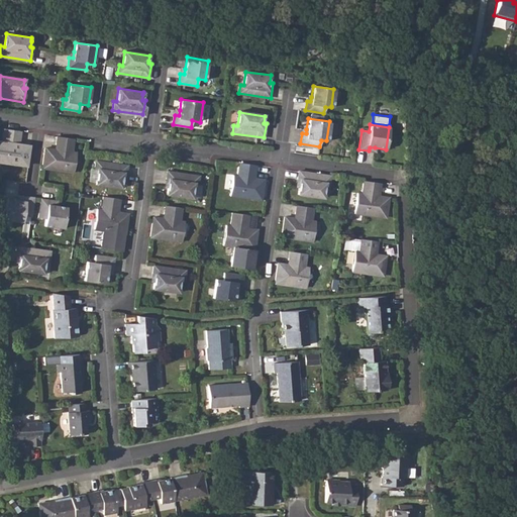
[(20,130),(4,128),(2,141),(0,140),(0,161),(25,165),(28,145),(18,143),(20,130)]
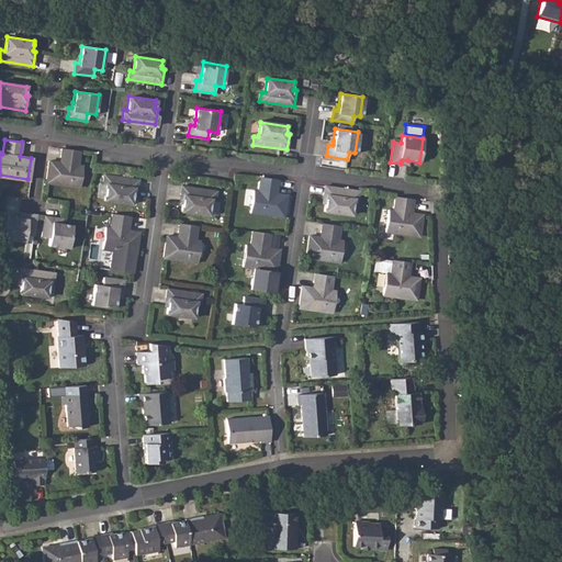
[(80,150),(60,147),(58,161),(48,160),(45,183),(78,187),(82,165),(78,165),(80,150)]
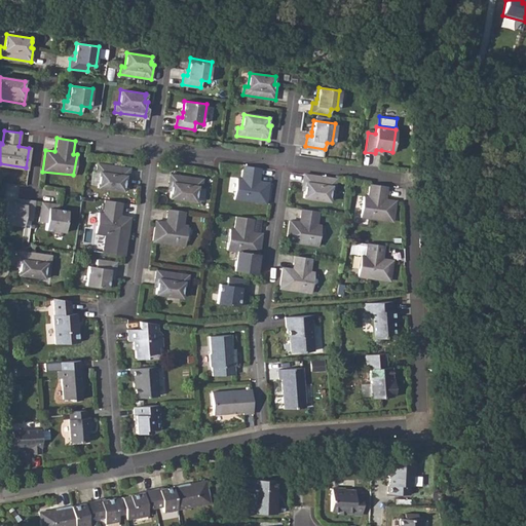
[(99,163),(96,178),(99,179),(97,186),(122,190),(124,177),(128,177),(129,167),(99,163)]
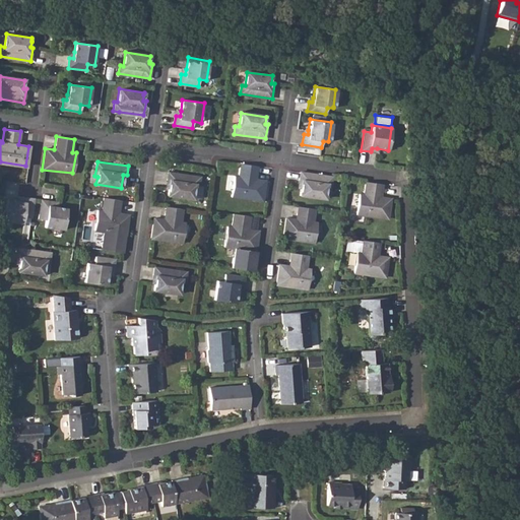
[(258,166),(241,164),(239,175),(235,175),(232,195),(262,199),(265,179),(255,178),(258,166)]
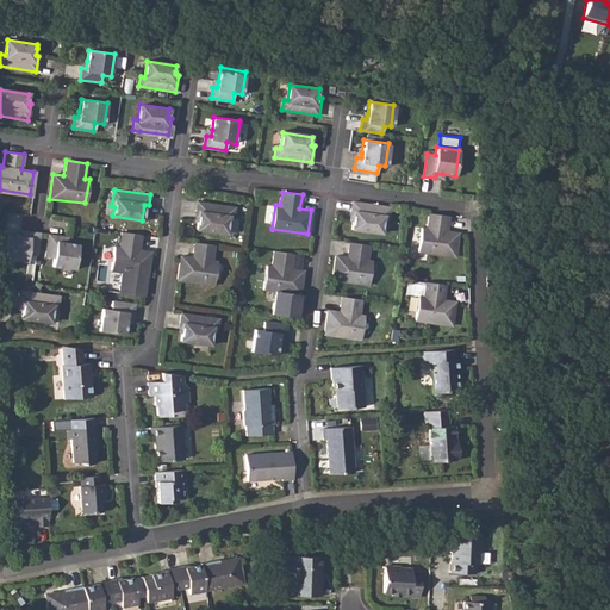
[(197,201),(193,223),(195,222),(195,228),(225,232),(228,217),(231,217),(234,207),(197,201)]
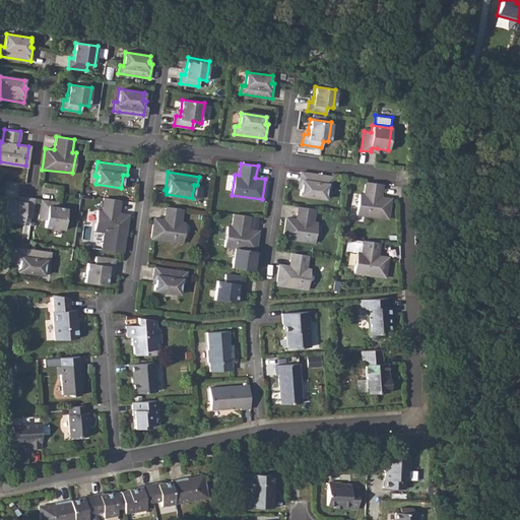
[(331,177),(301,172),(299,187),(301,187),(300,194),(325,198),(327,184),(330,185),(331,177)]
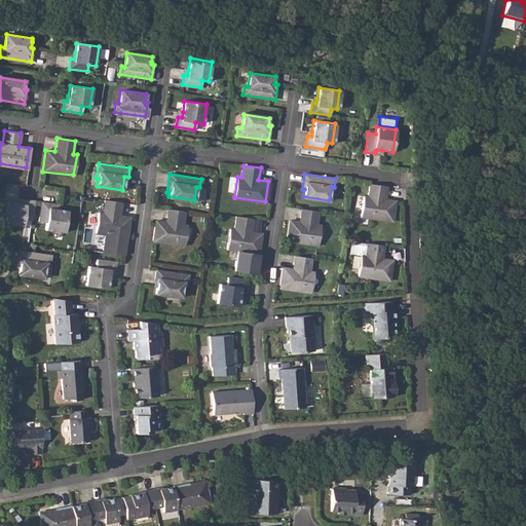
[(386,186),(370,184),(368,196),(364,196),(361,214),(361,217),(392,221),(396,200),(384,199),(386,186)]
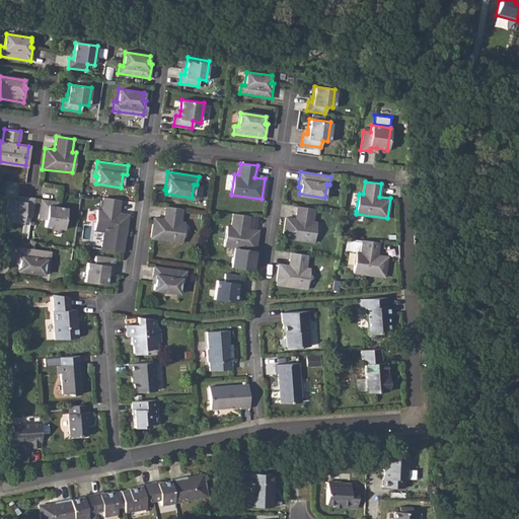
[(22,201),(17,200),(6,198),(3,219),(22,222),(24,215),(30,216),(33,199),(22,197),(22,201)]
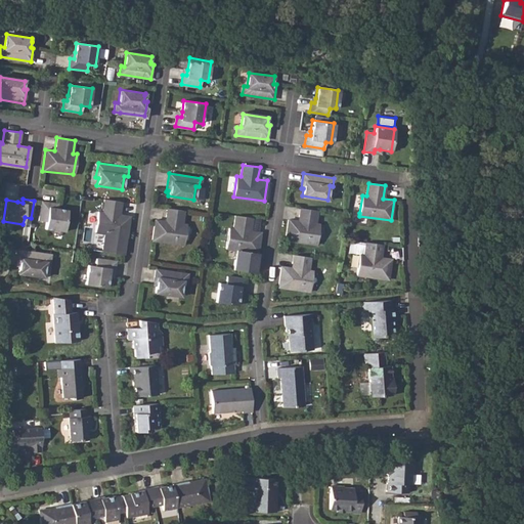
[(121,201),(104,199),(102,212),(98,211),(95,231),(126,236),(129,216),(119,214),(120,208),(121,201)]
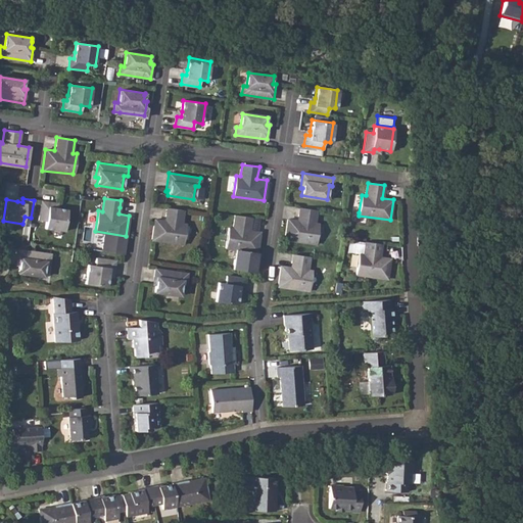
[(52,202),(41,201),(38,219),(46,220),(45,227),(63,230),(66,208),(55,207),(51,206),(52,202)]
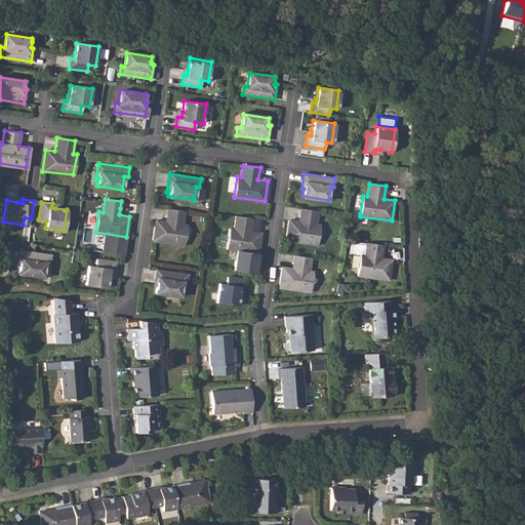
[(152,239),(152,240),(185,245),(188,225),(183,224),(185,210),(167,208),(165,220),(155,219),(152,239)]
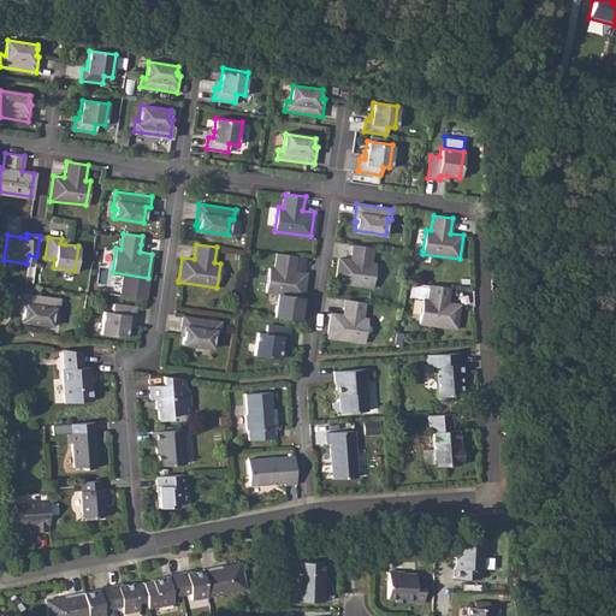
[(373,247),(354,244),(351,260),(339,258),(336,283),(372,288),(375,264),(372,264),(373,247)]
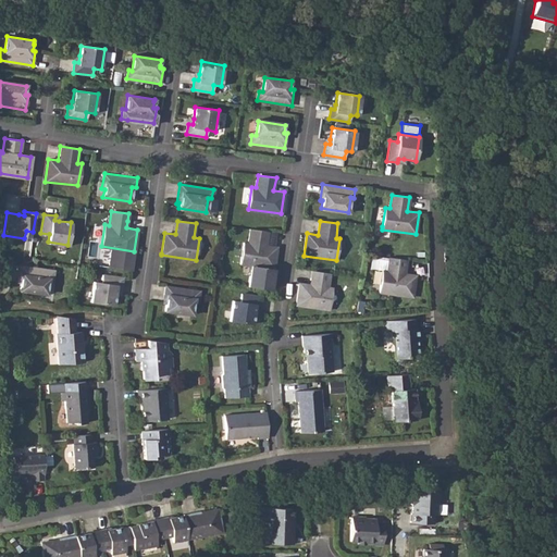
[(268,231),(250,229),(248,243),(244,243),(243,252),(242,255),(240,264),(273,269),(276,247),(265,246),(268,231)]
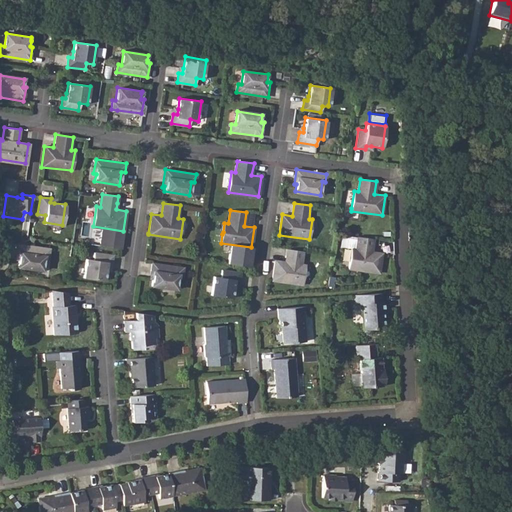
[(247,224),(256,225),(257,213),(249,212),(247,224)]
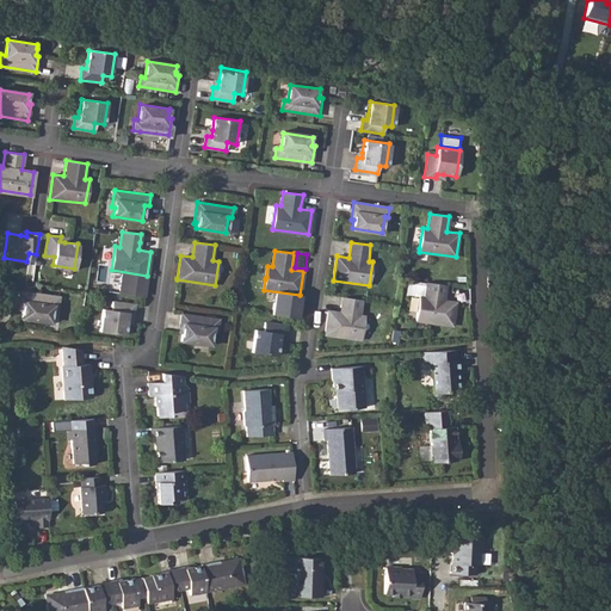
[(445,284),(426,282),(424,296),(419,296),(415,319),(452,325),(455,301),(443,298),(445,284)]
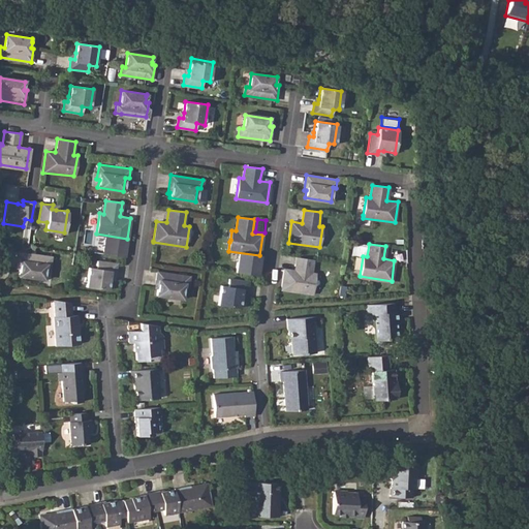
[(19,251),(16,267),(19,268),(17,275),(43,279),(45,265),(50,266),(51,256),(19,251)]
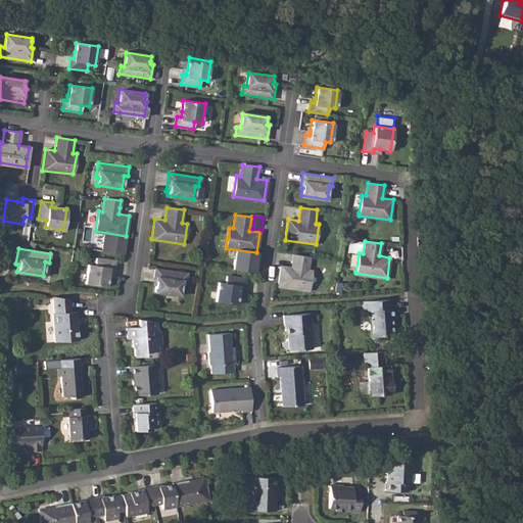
[(312,256),(293,253),(293,258),(292,266),(281,265),(279,285),(310,289),(313,269),(310,269),(312,256)]
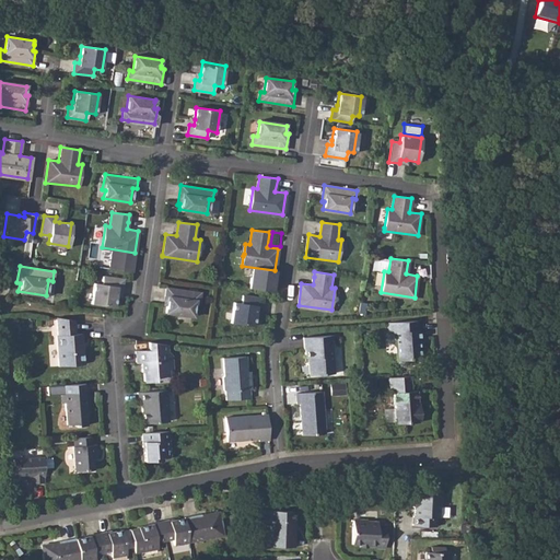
[(114,304),(116,293),(116,289),(121,290),(124,279),(108,276),(103,275),(103,281),(95,281),(92,301),(114,304)]
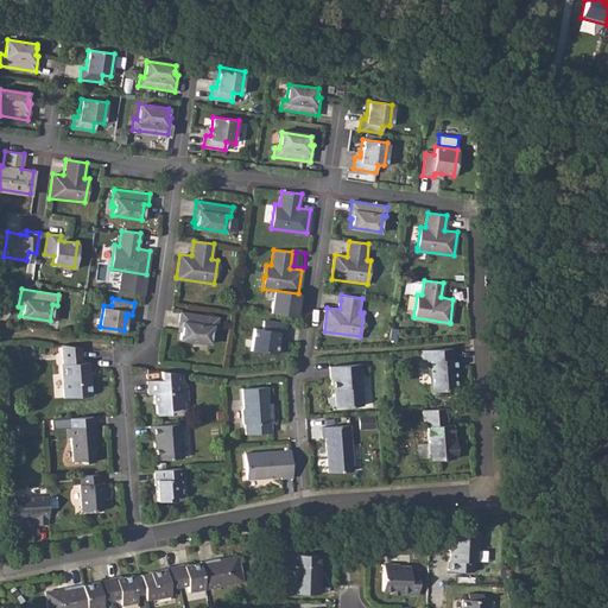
[(179,312),(177,329),(181,330),(179,331),(179,339),(208,342),(210,325),(214,327),(216,317),(179,312)]
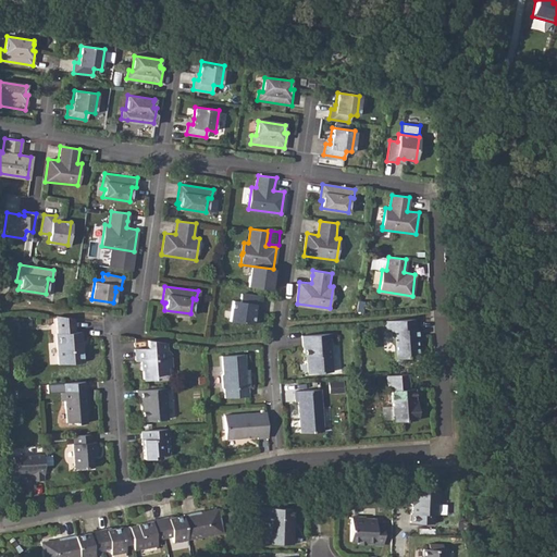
[(252,322),(255,313),(256,308),(260,308),(262,294),(242,292),(240,299),(234,298),(231,319),(252,322)]
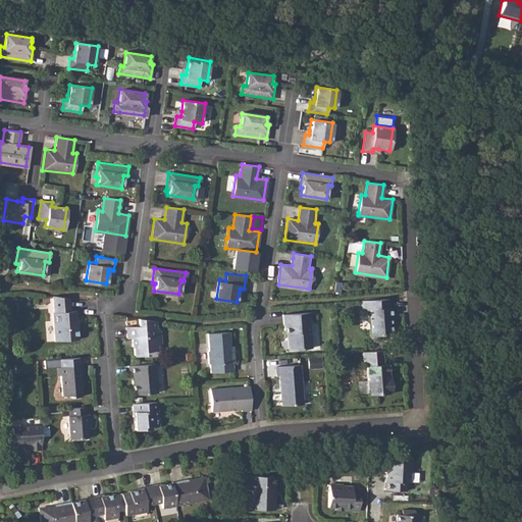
[(69,298),(54,296),(55,312),(53,312),(55,335),(55,341),(79,338),(76,310),(70,310),(69,298)]
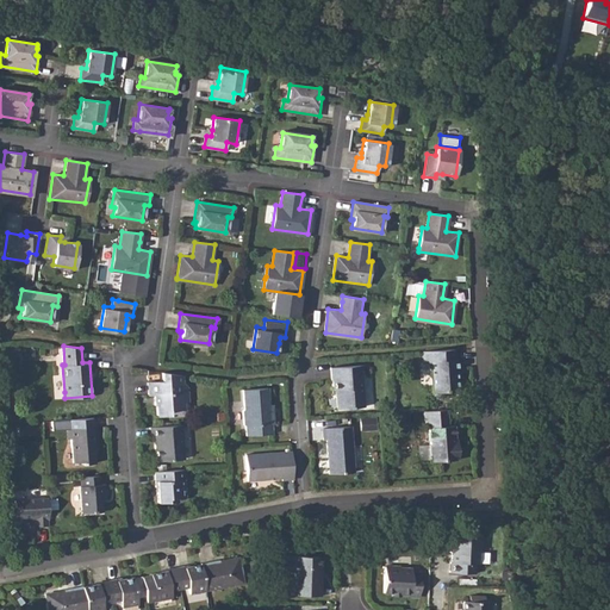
[(454,348),(422,350),(422,361),(430,361),(431,391),(433,391),(434,396),(436,398),(443,398),(446,394),(446,390),(456,390),(455,369),(456,369),(456,359),(454,359),(454,348)]
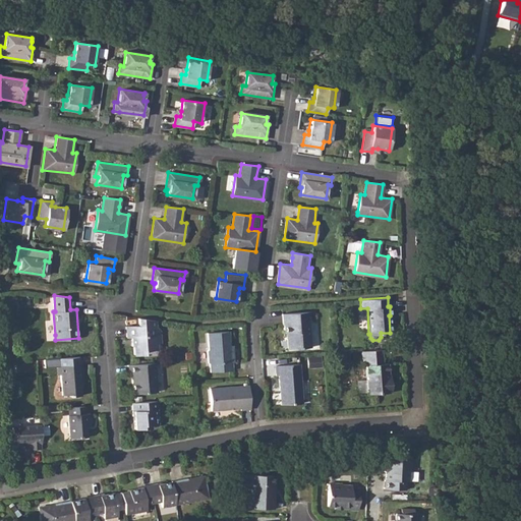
[(309,314),(309,311),(282,312),(283,324),(284,324),(284,331),(286,331),(287,347),(311,345),(309,314)]
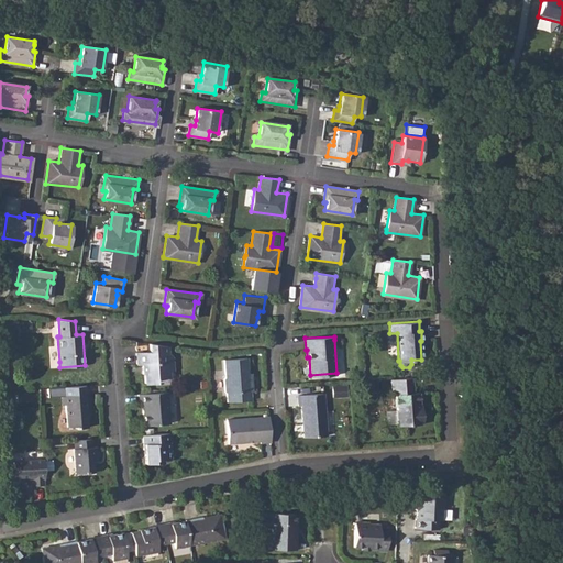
[(148,351),(136,351),(136,364),(145,364),(144,383),(156,383),(156,377),(173,377),(173,343),(148,343),(148,351)]
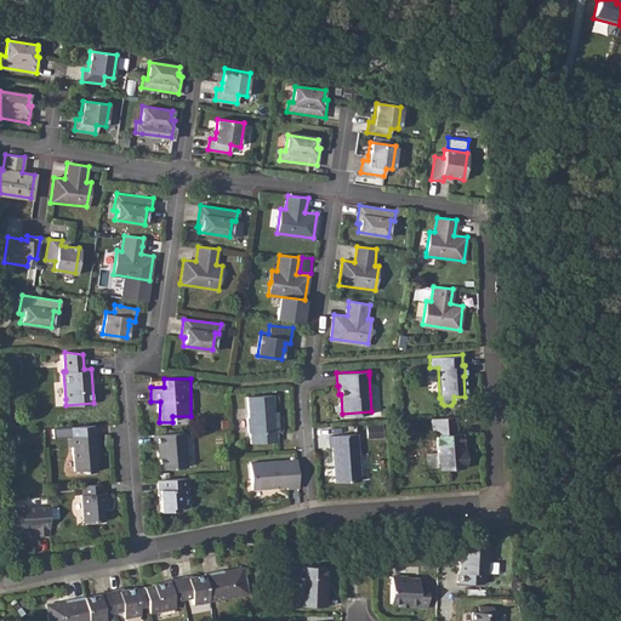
[(249,419),(246,421),(248,431),(250,433),(250,442),(277,440),(277,437),(277,432),(278,432),(278,423),(278,419),(274,419),(273,394),(248,397),(249,419)]
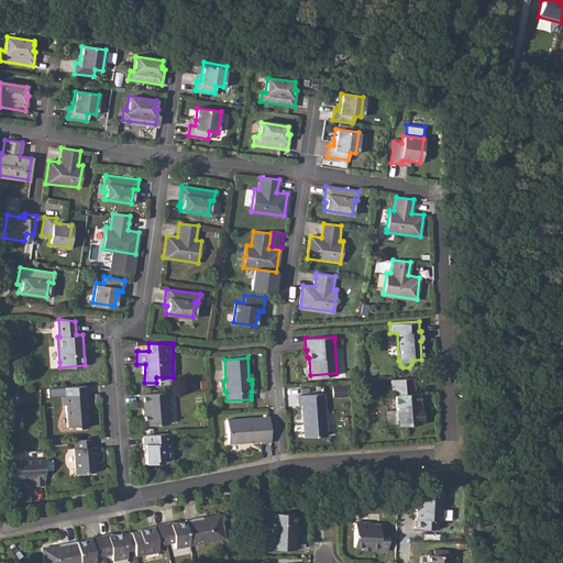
[(412,377),(390,378),(390,394),(395,394),(396,410),(395,410),(395,426),(421,423),(421,411),(420,411),(419,392),(414,393),(412,377)]
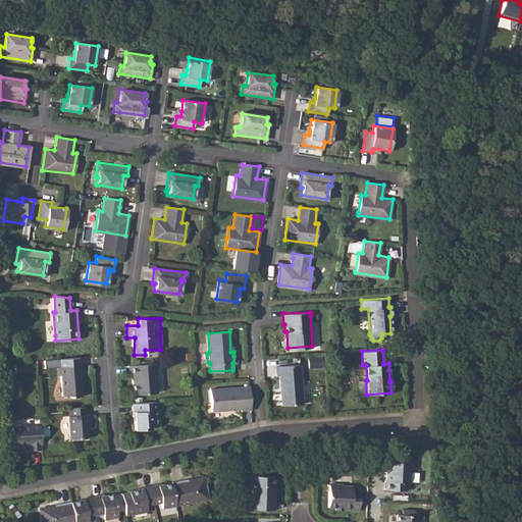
[(155,363),(128,365),(129,374),(133,374),(134,395),(141,394),(144,394),(150,393),(157,393),(155,363)]
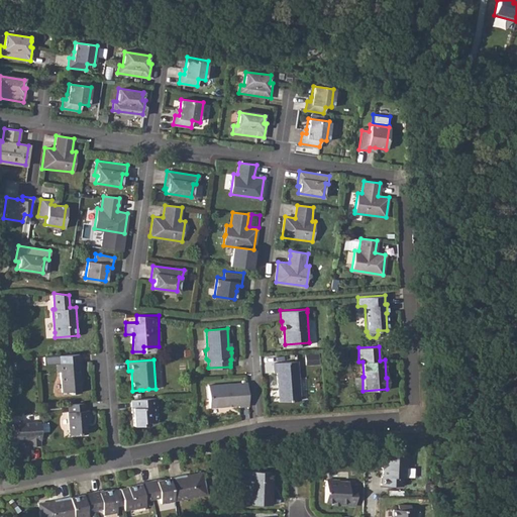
[(297,360),(273,363),(274,374),(276,373),(278,402),(300,401),(298,367),(297,360)]
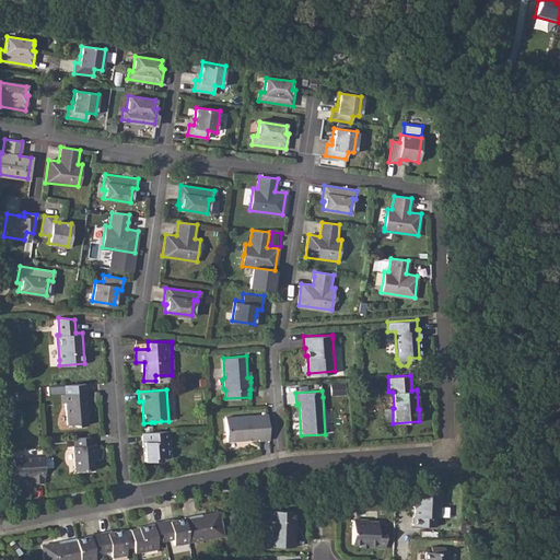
[(84,392),(66,394),(66,403),(68,426),(73,424),(73,428),(85,427),(84,411),(88,411),(85,392),(84,392)]
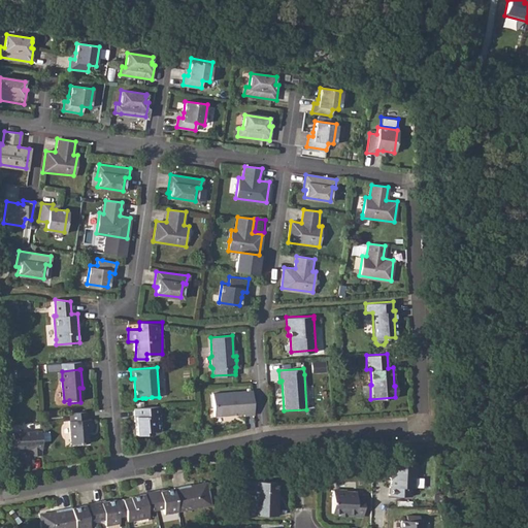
[(253,414),(252,390),(212,393),(213,414),(243,413),(244,414),(253,414)]
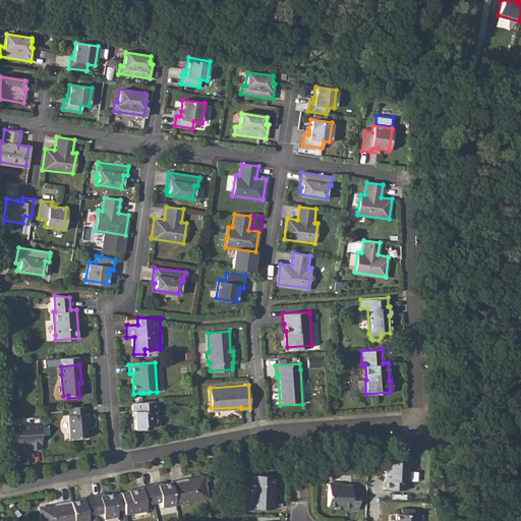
[(162,400),(131,403),(132,415),(134,415),(135,430),(152,429),(152,425),(159,425),(158,409),(163,408),(162,400)]
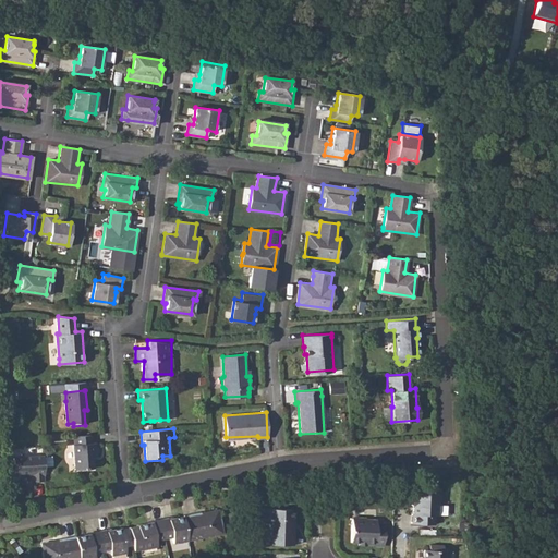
[(92,435),(74,436),(75,444),(72,445),(74,469),(94,466),(93,458),(95,458),(95,453),(98,452),(98,443),(93,443),(92,435)]
